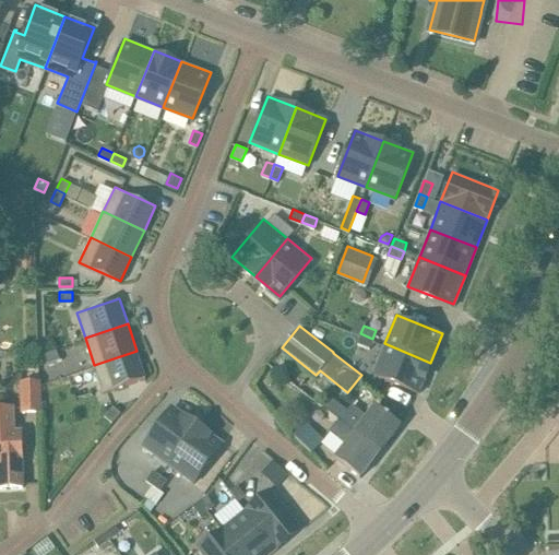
[(360,333),(357,342),(369,346),(372,339),(360,333)]
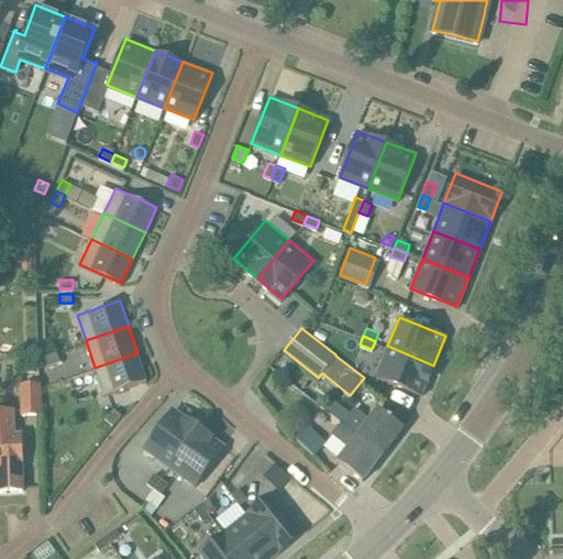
[(421,394),(433,365),(387,346),(376,375),(421,394)]
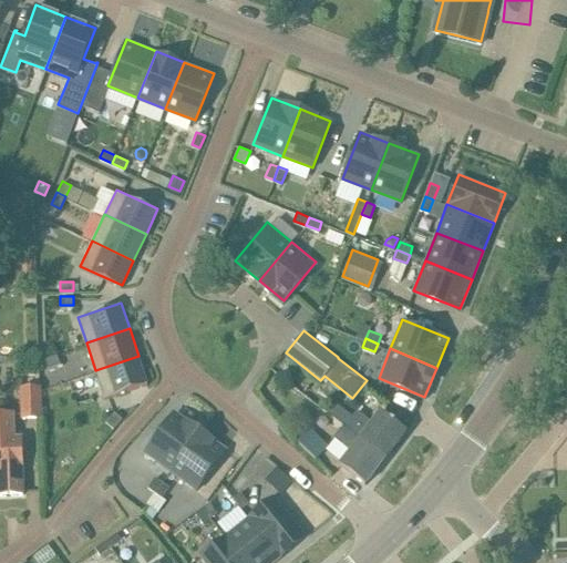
[(44,358),(48,366),(60,361),(58,354),(44,358)]
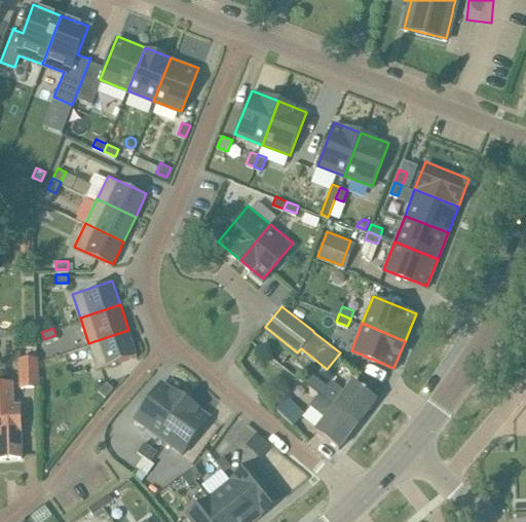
[(252,340),(259,345),(267,333),(261,328),(252,340)]
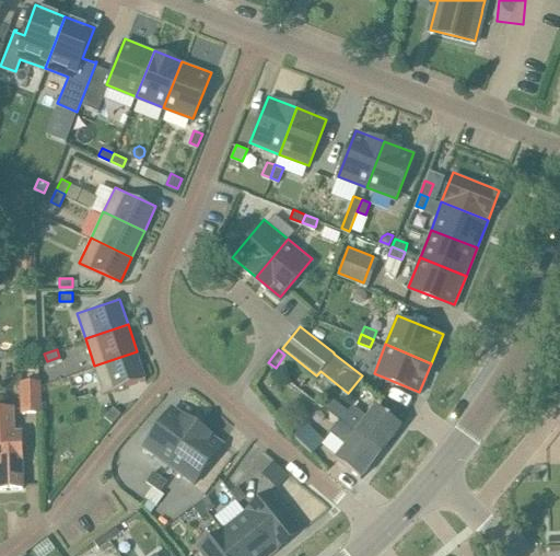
[(94,366),(103,392),(146,378),(137,351),(94,366)]
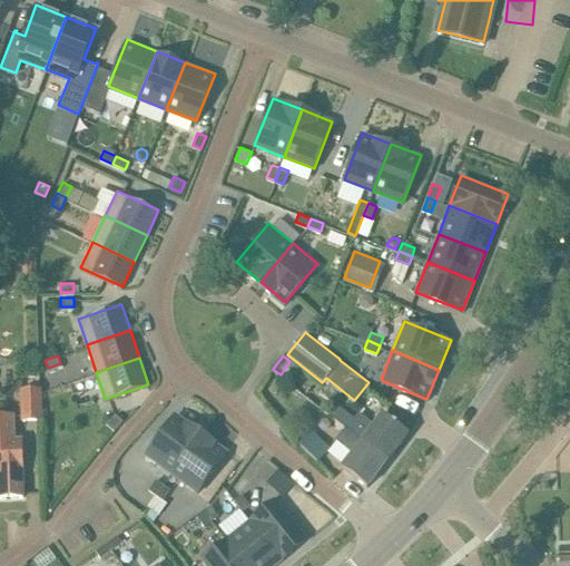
[(40,419),(39,387),(20,387),(21,419),(40,419)]
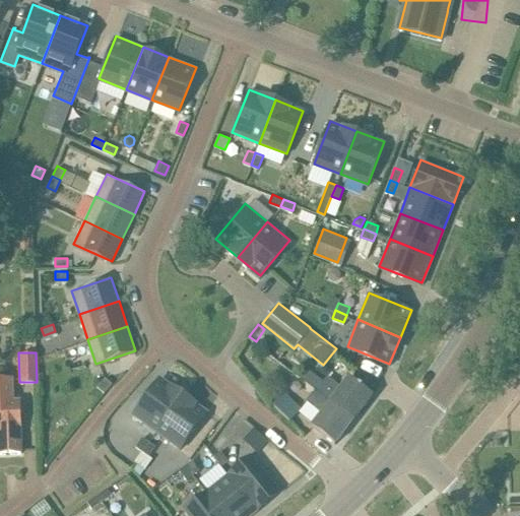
[(317,389),(330,399),(353,416),(372,392),(356,380),(349,375),(340,387),(327,377),(324,381),(305,367),(299,375),(306,381),(315,387),(317,389)]
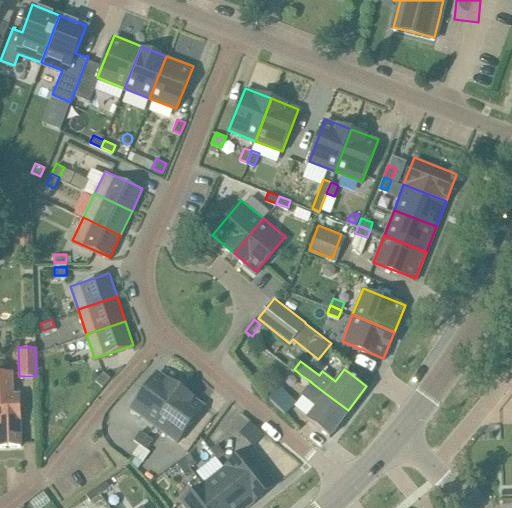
[(13,370),(0,370),(0,444),(16,444),(21,444),(20,419),(21,419),(20,398),(20,392),(14,392),(13,370)]
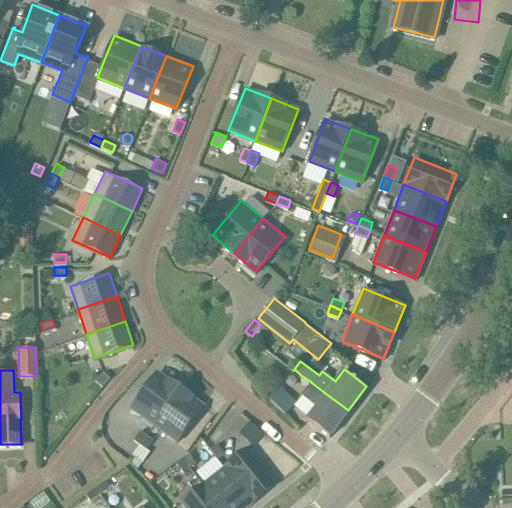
[(96,380),(102,385),(110,376),(105,371),(96,380)]
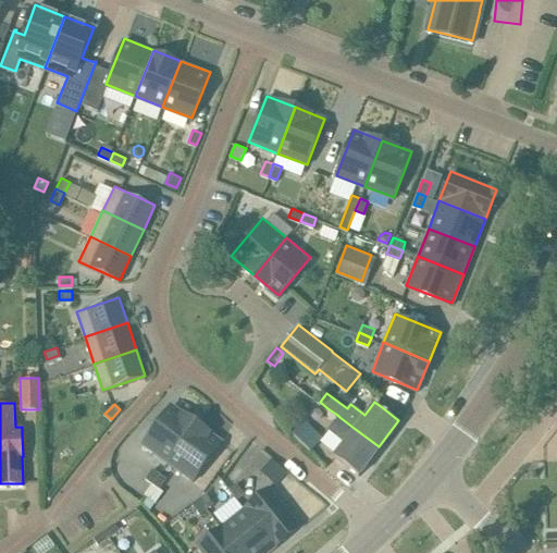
[(166,462),(196,422),(171,404),(141,443),(166,462)]
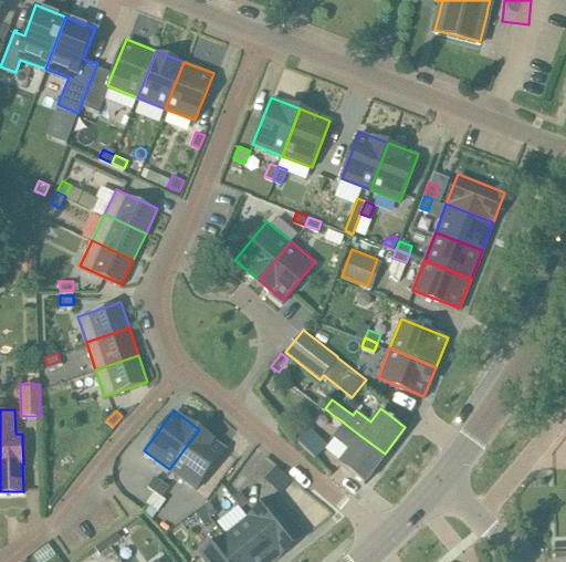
[(359,435),(345,424),(343,422),(333,435),(349,448),(339,461),(347,468),(364,481),(385,455),(359,435)]
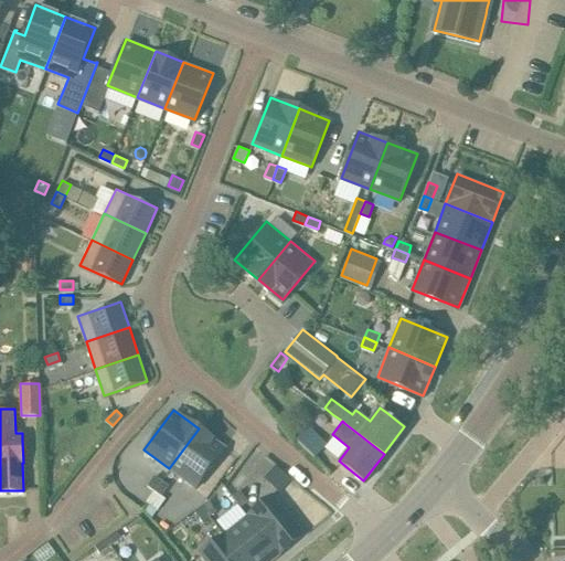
[(328,443),(310,423),(297,435),(299,437),(316,455),(328,443)]
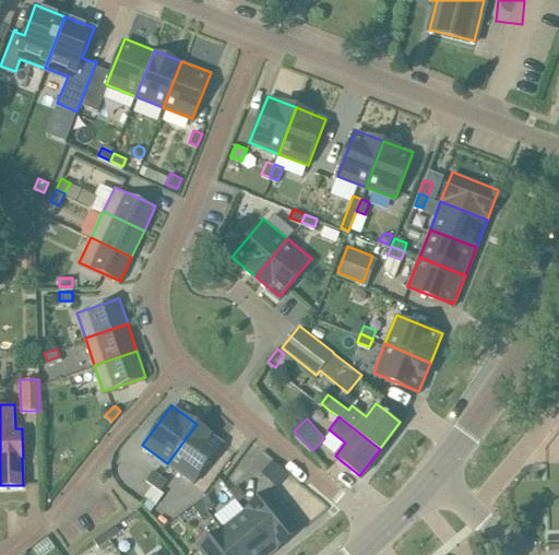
[(192,482),(222,441),(197,424),(167,463),(192,482)]
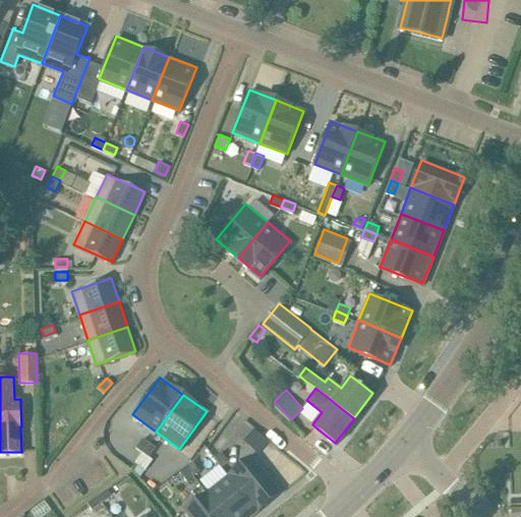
[(258,449),(268,439),(254,427),(245,438),(258,449)]
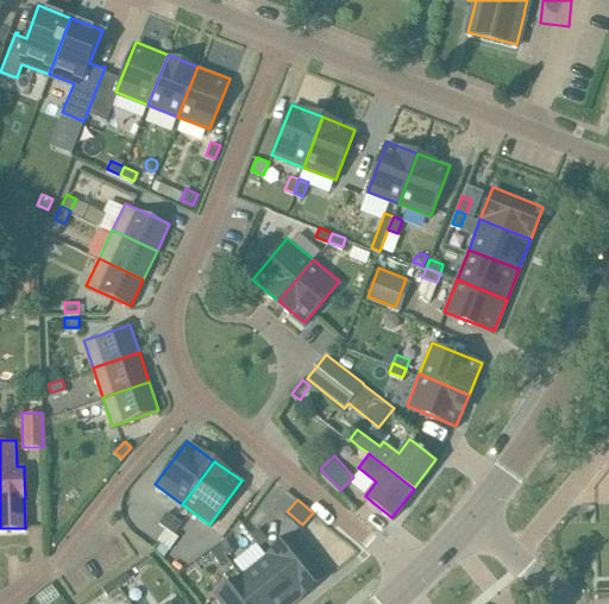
[(167,527),(175,515),(168,509),(159,521),(167,527)]
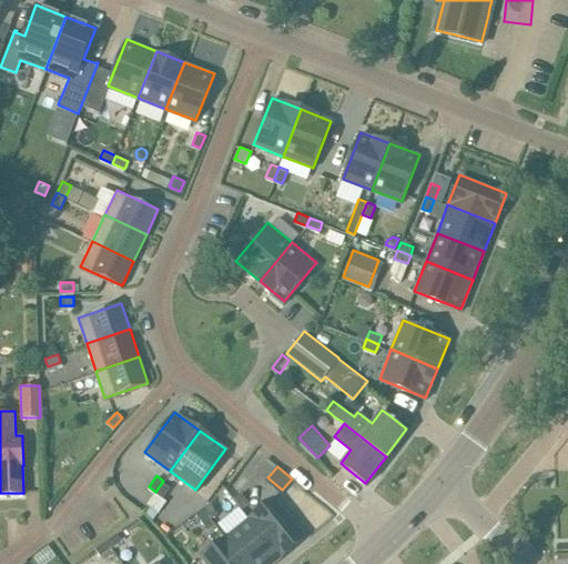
[(171,486),(163,481),(155,492),(162,496),(171,486)]
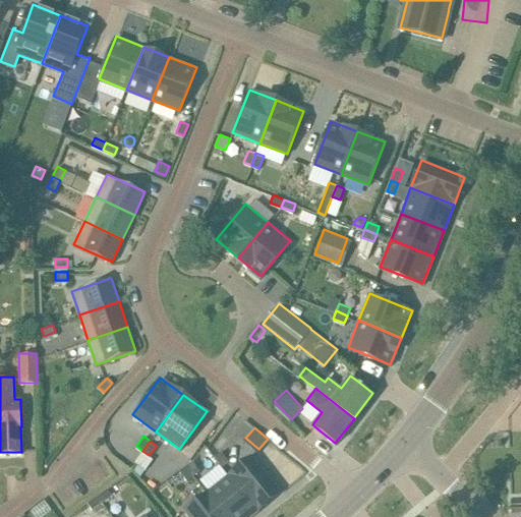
[(215,455),(222,464),(229,459),(221,450),(215,455)]
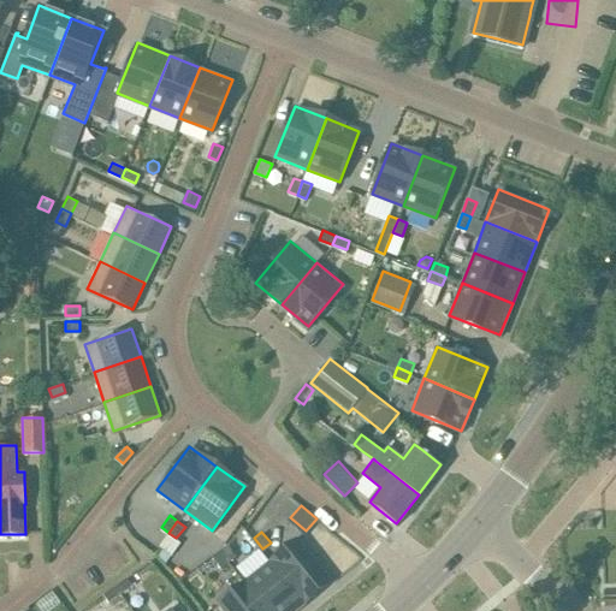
[(329,581),(331,580),(331,581),(332,580),(297,538),(271,559),(304,601),(330,582),(329,581)]
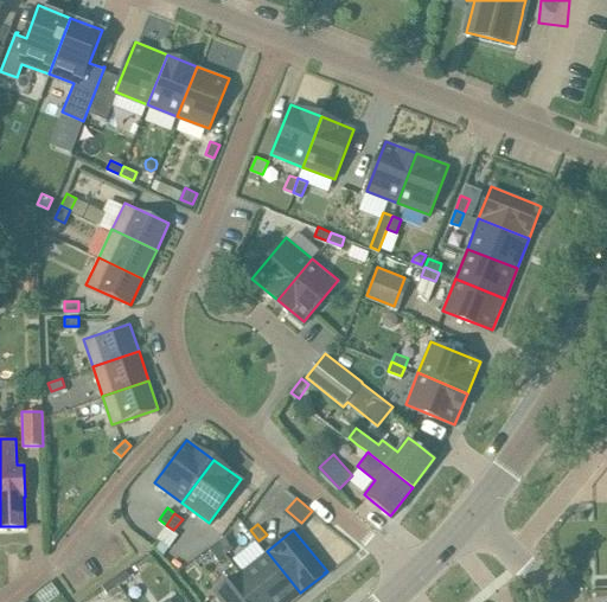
[(225,552),(232,546),(224,535),(217,540),(225,552)]
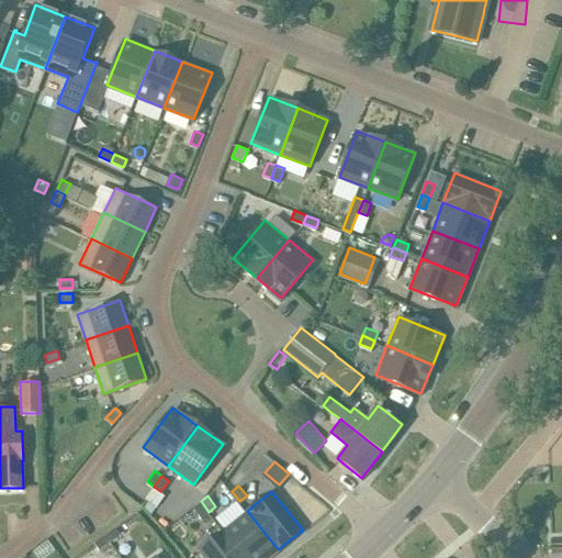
[(201,501),(193,506),(201,516),(209,512),(201,501)]
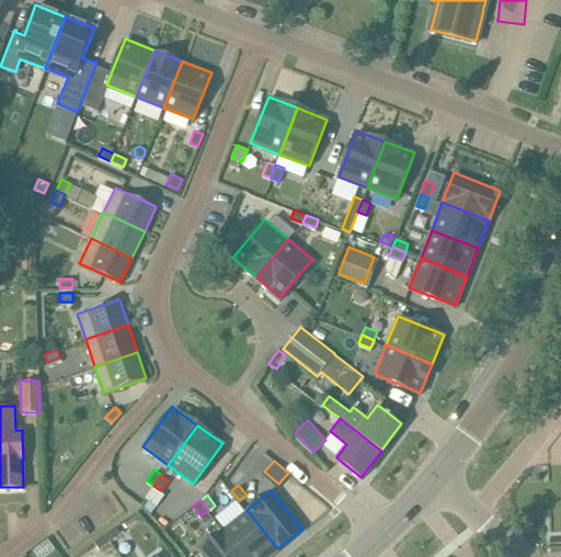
[(245,556),(266,556),(277,548),(247,510),(224,529),(245,556)]
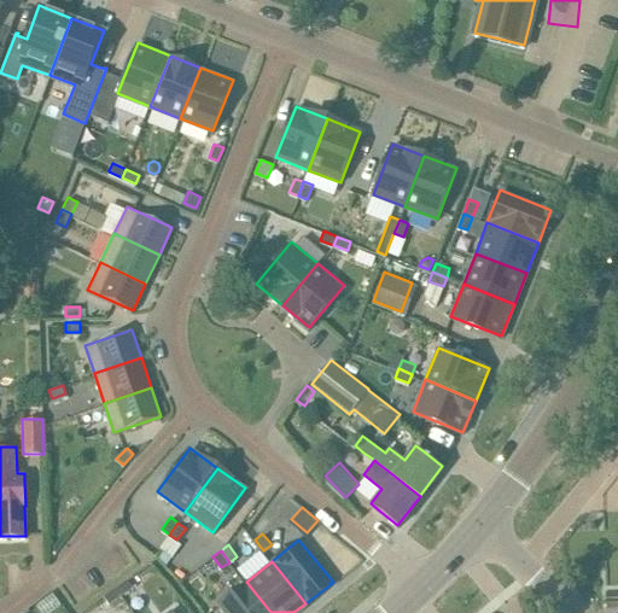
[(121,594),(133,585),(128,578),(127,578),(116,585),(121,594)]
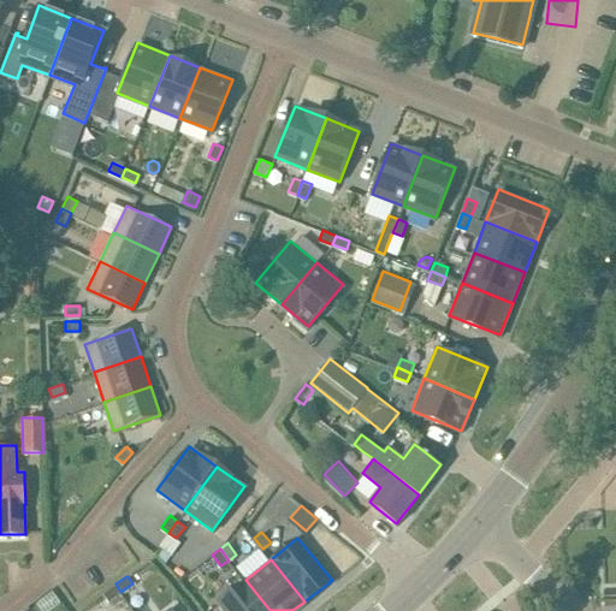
[(270,610),(246,580),(218,601),(225,610),(270,610)]
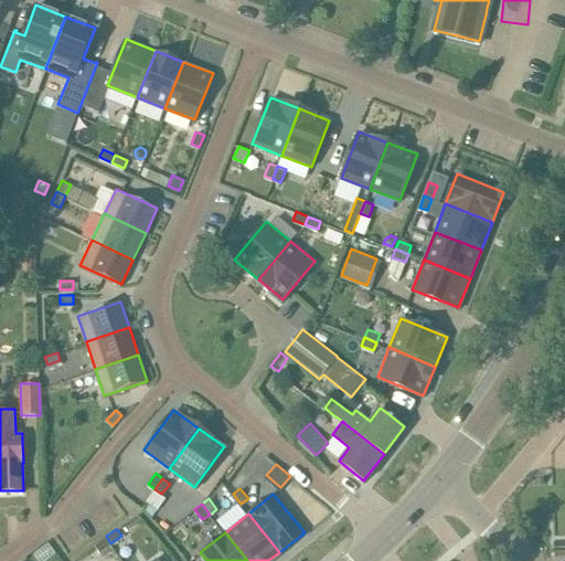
[(106,536),(95,543),(95,544),(99,551),(110,543),(106,536)]
